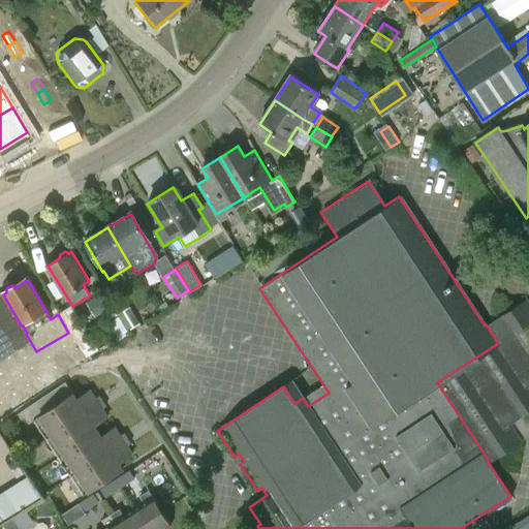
[(104,291),(86,302),(95,316),(100,313),(113,306),(104,291)]
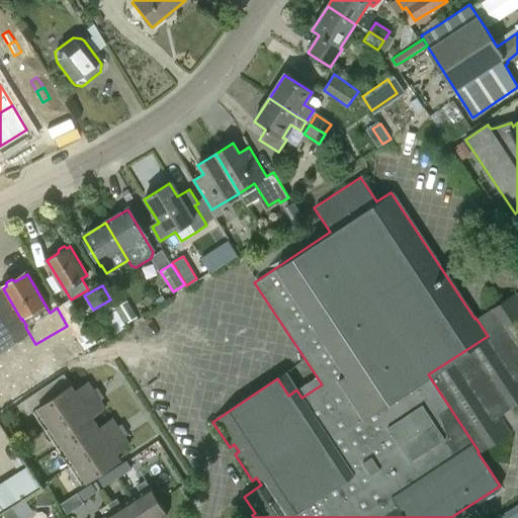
[(0,391),(34,369),(77,342),(70,331),(67,326),(35,344),(25,327),(26,326),(22,319),(21,320),(3,288),(0,289),(0,391)]
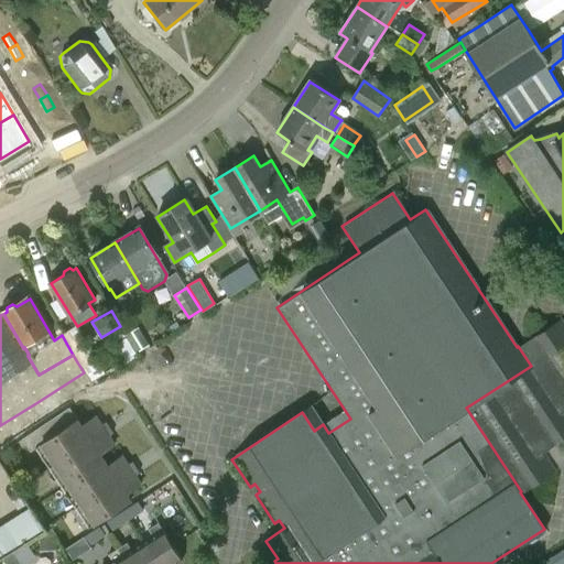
[(563,328),(559,320),(518,346),(531,366),(466,408),(521,491),(552,470),(540,453),(563,436),(563,328)]
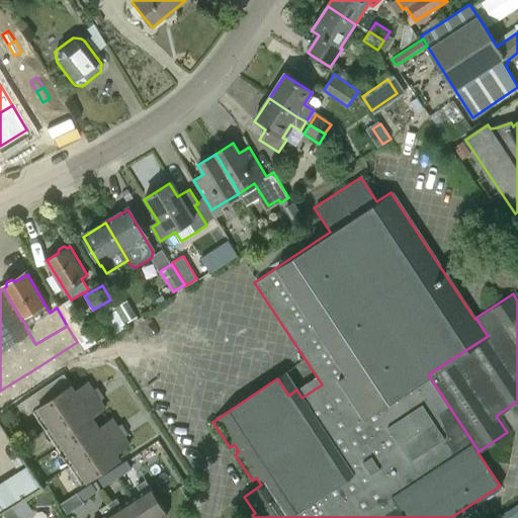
[(115,308),(124,324),(137,317),(127,300),(115,308)]
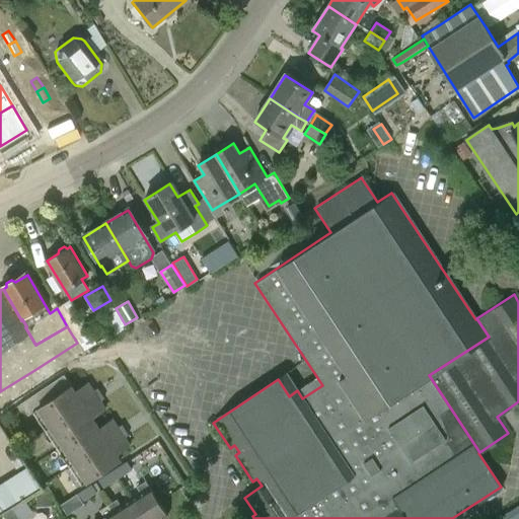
[(28,415),(36,409),(71,385),(64,374),(21,402),(28,415)]
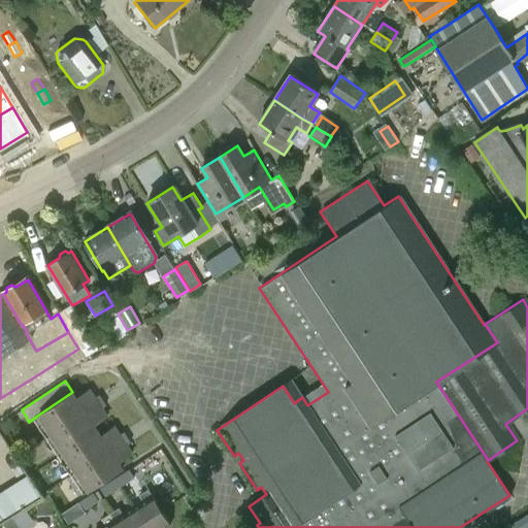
[(72,392),(37,416),(51,434),(102,400),(99,396),(96,398),(90,389),(76,398),(72,392)]
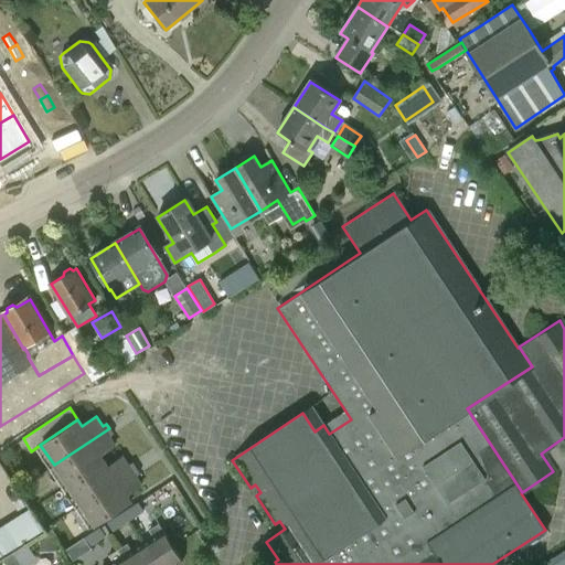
[(109,428),(54,465),(67,484),(104,460),(100,455),(115,445),(108,436),(112,434),(109,428)]
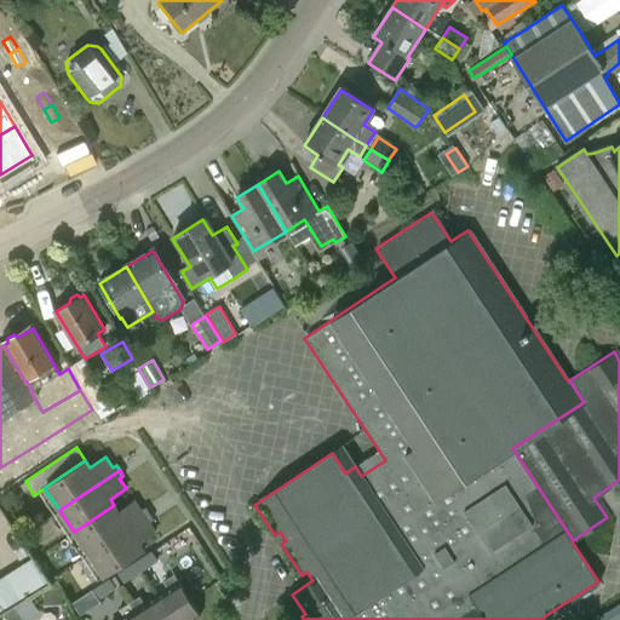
[(114,505),(74,532),(89,554),(149,514),(144,509),(141,511),(135,500),(119,511),(114,505)]
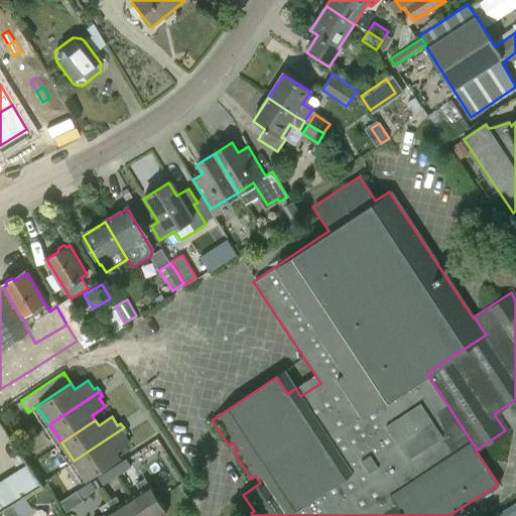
[(124,427),(74,461),(86,480),(120,457),(116,452),(129,442),(124,434),(127,432),(124,427)]
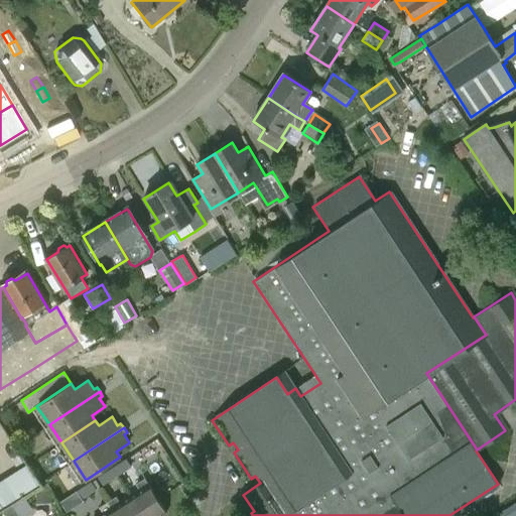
[(112,468),(117,477),(131,467),(126,459),(112,468)]
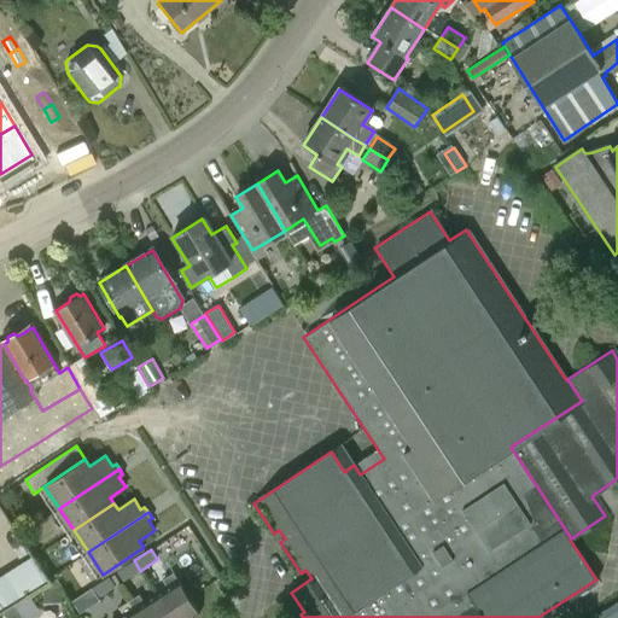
[(123,582),(140,571),(134,560),(116,571),(123,582)]
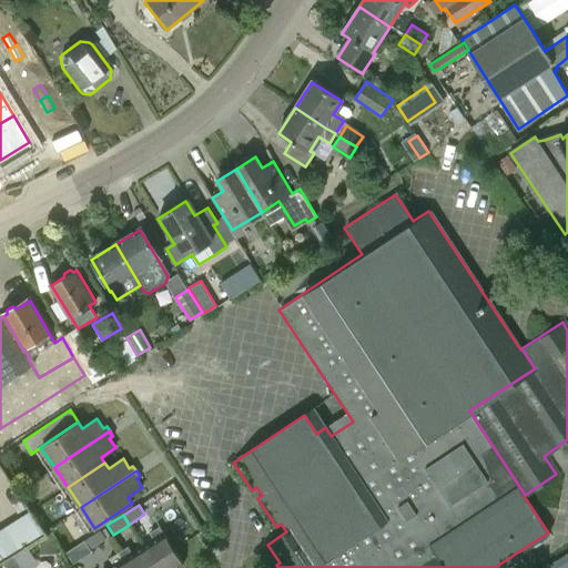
[(142,545),(155,567),(178,567),(184,565),(163,533),(162,533),(159,527),(150,533),(153,538),(142,545)]
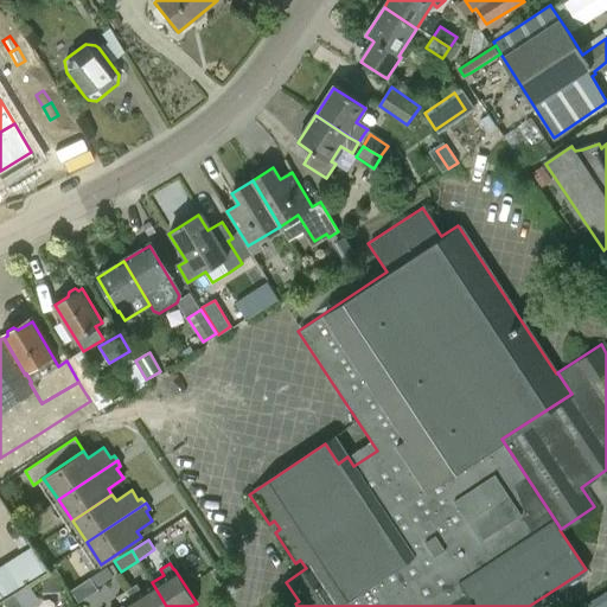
[(89,577),(96,587),(114,576),(107,566),(89,577)]
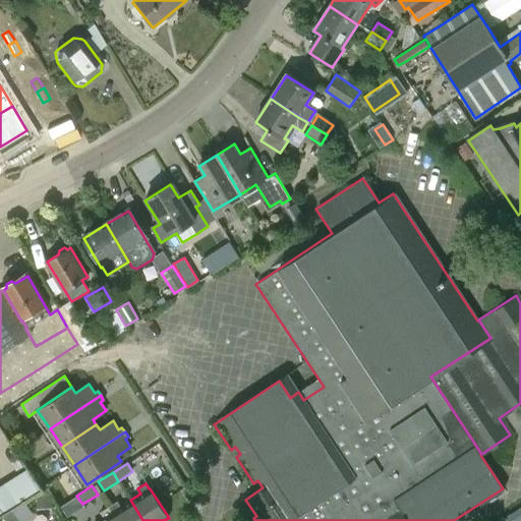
[(117,502),(109,507),(117,520),(142,520),(130,500),(120,507),(117,502)]
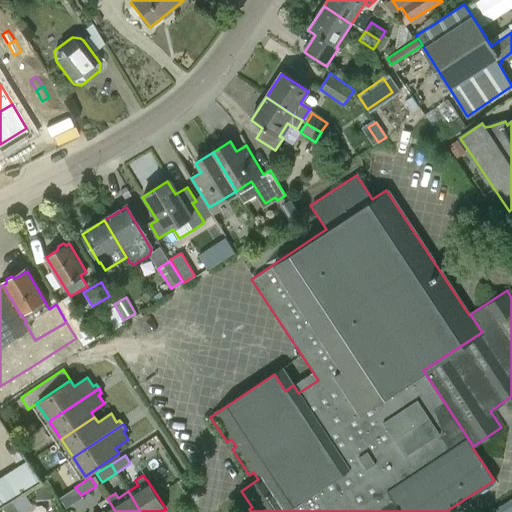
[(73,503),(66,493),(59,497),(66,507),(73,503)]
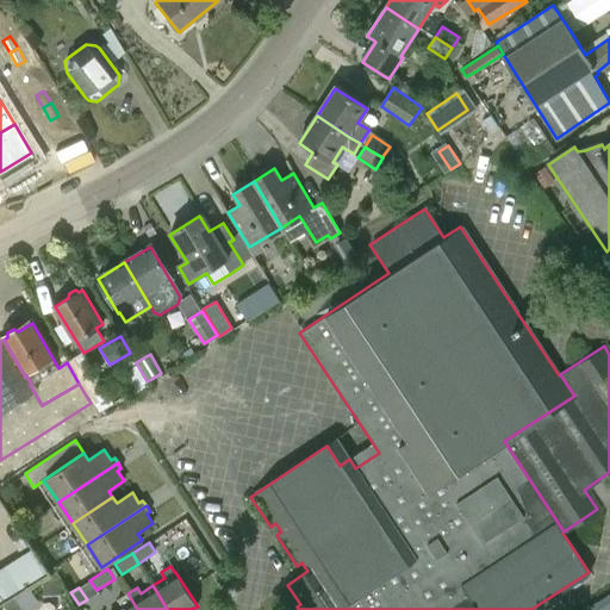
[(137,609),(128,593),(118,599),(122,605),(113,609),(137,609)]
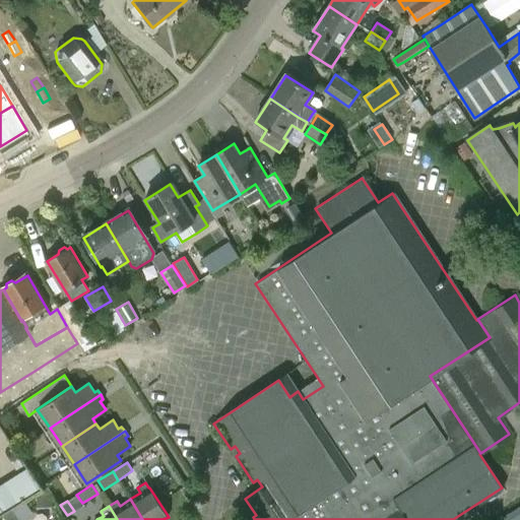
[(17,519),(11,509),(3,514),(6,519),(17,519)]
